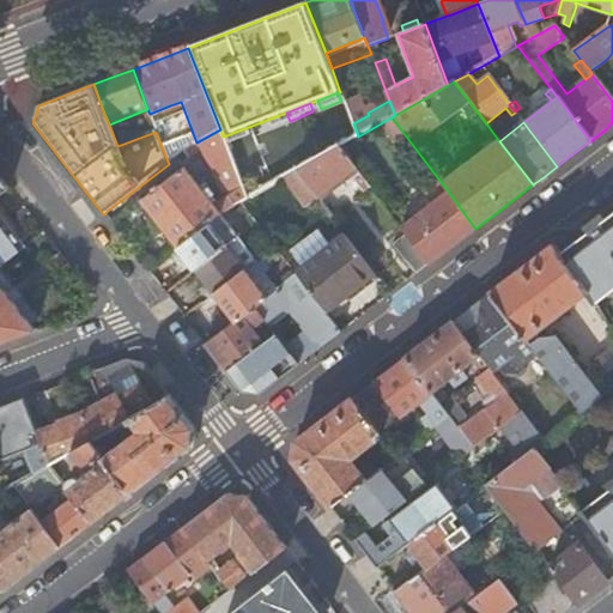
[(246,128),(226,135),(229,144),(249,137),(246,128)]
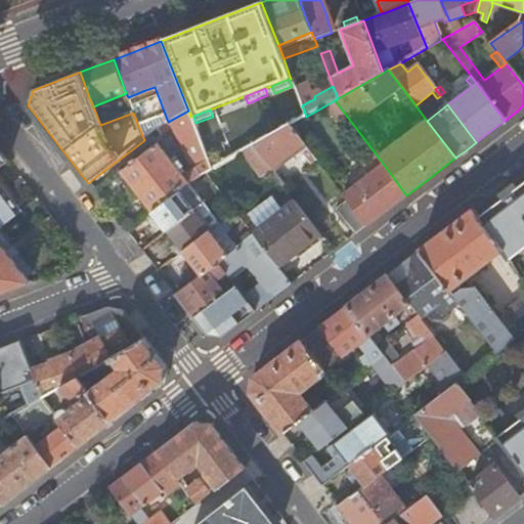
[(211,170),(199,138),(190,117),(188,111),(168,122),(161,127),(156,130),(160,135),(165,132),(166,132),(172,129),(191,169),(180,176),(157,144),(120,172),(135,192),(150,212),(178,191),(187,184),(205,174),(211,170)]
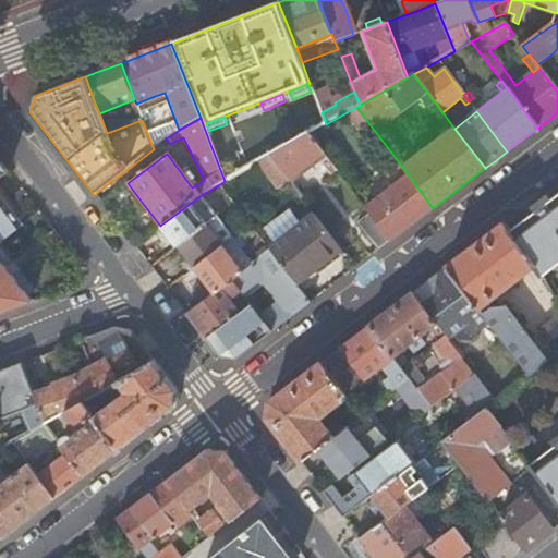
[(289,181),(324,154),(308,134),(282,149),(269,156),(289,181)]
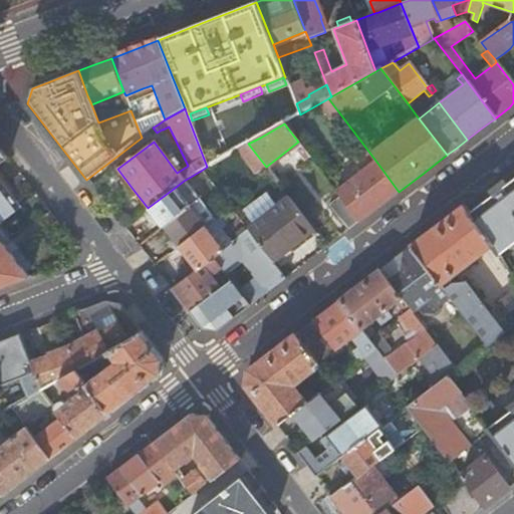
[(268,170),(294,150),(300,146),(298,142),(266,167),(268,170)]
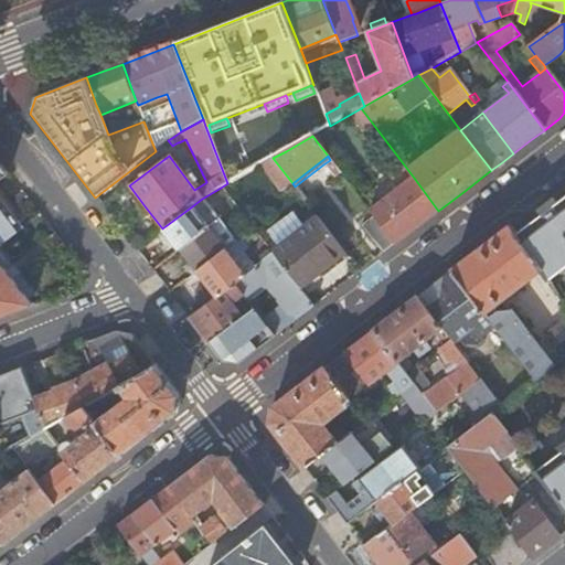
[(280,192),(292,183),(273,158),(259,166),(280,192)]
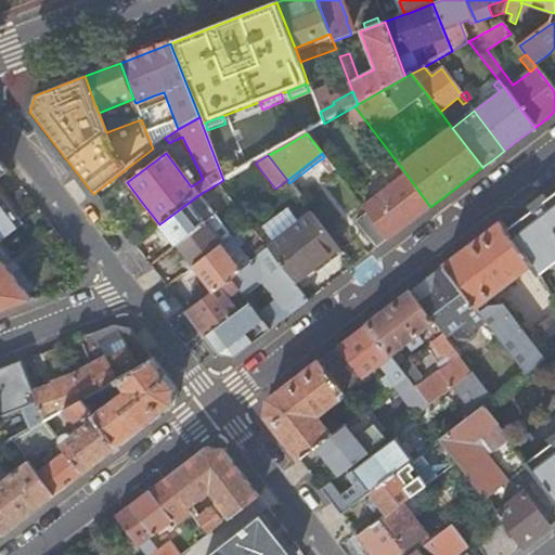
[(327,175),(334,169),(324,157),(318,162),(327,175)]
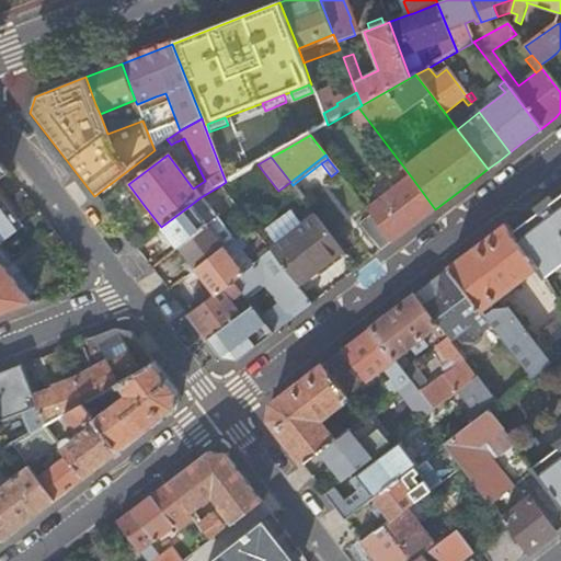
[(414,226),(435,209),(411,176),(367,209),(371,215),(392,242),(414,226)]
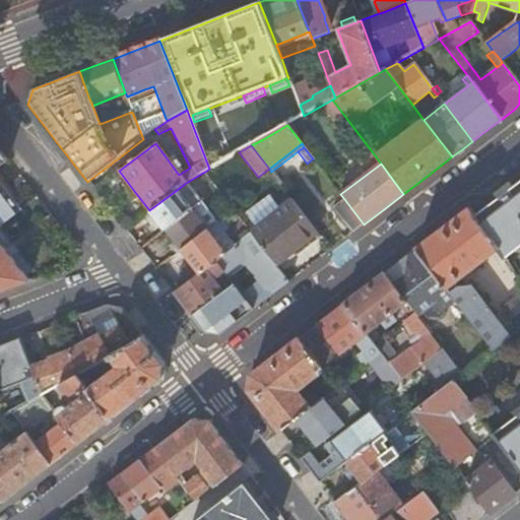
[(474,216),(499,249),(505,257),(519,245),(519,181),(511,189),(497,199),(474,216)]
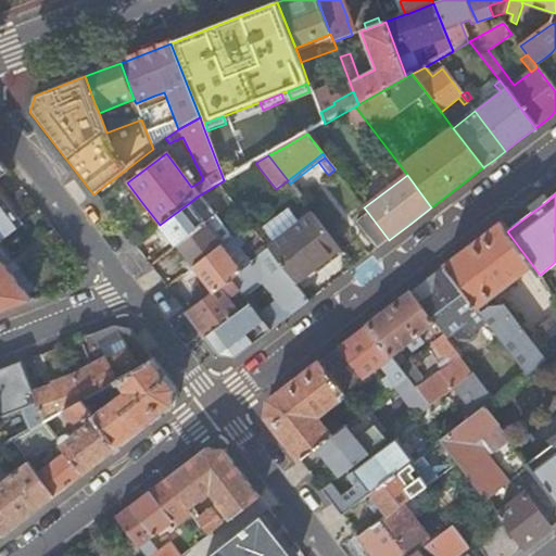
[(0,241),(23,225),(7,204),(0,196),(0,241)]
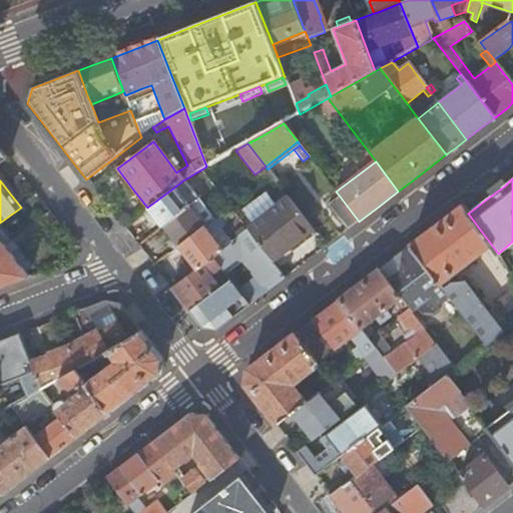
[(191,192),(183,180),(174,187),(182,198),(191,192)]
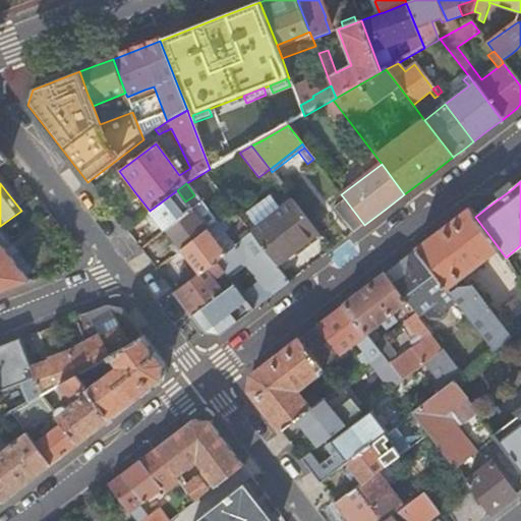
[(496,197),(498,199),(512,189),(510,186),(503,192),(496,197)]
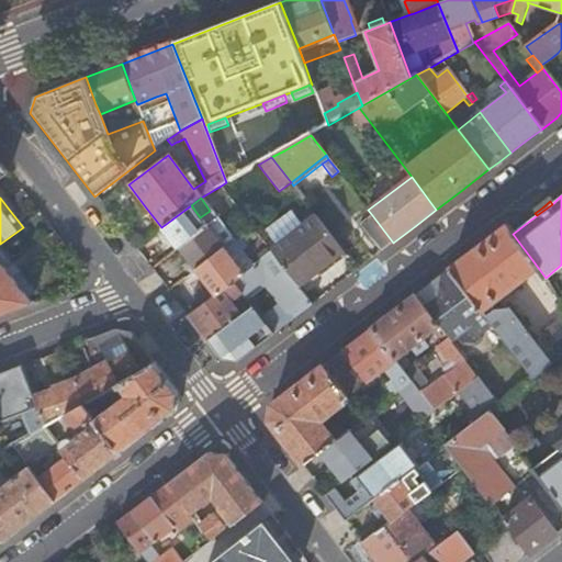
[(178,249),(206,227),(216,220),(217,220),(210,211),(200,217),(191,205),(161,227),(178,249)]
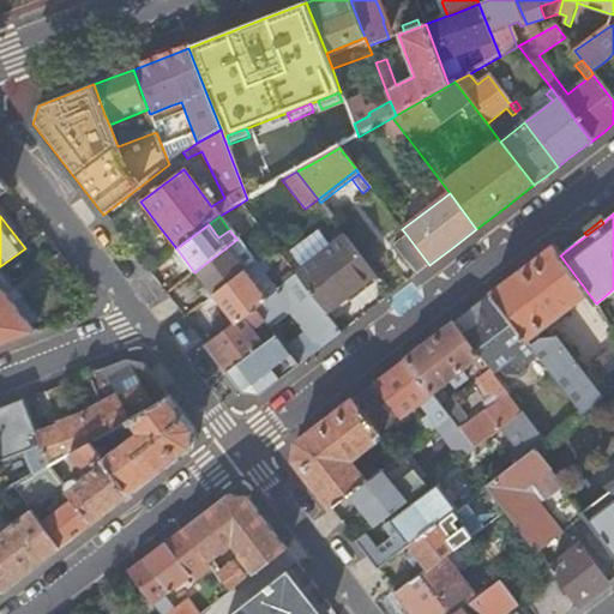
[(338,298),(372,271),(345,235),(320,256),(295,276),(296,277),(324,314),(341,301),(338,298)]
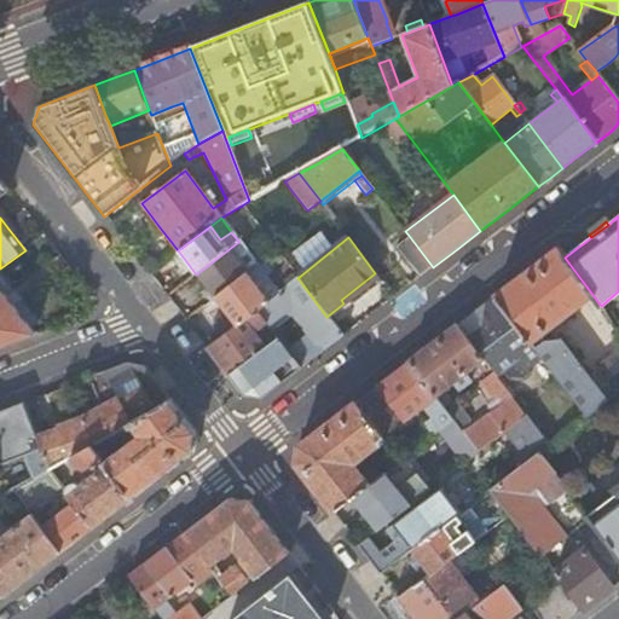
[(420,278),(433,267),(410,237),(395,247),(420,278)]
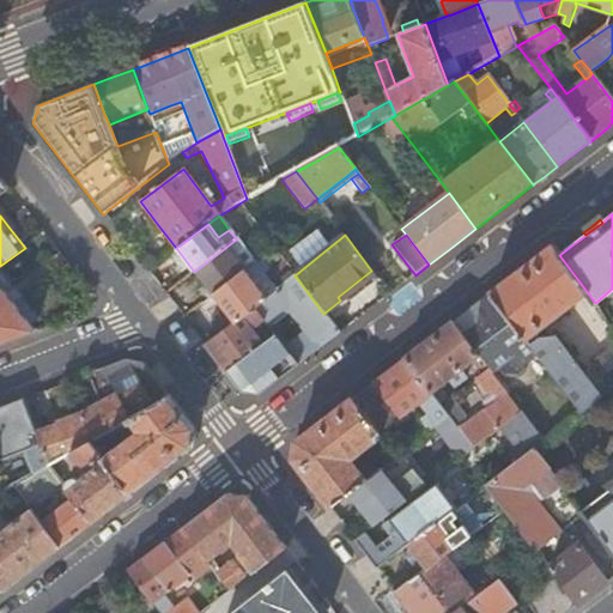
[(254,263),(236,240),(225,248),(244,271),(254,263)]
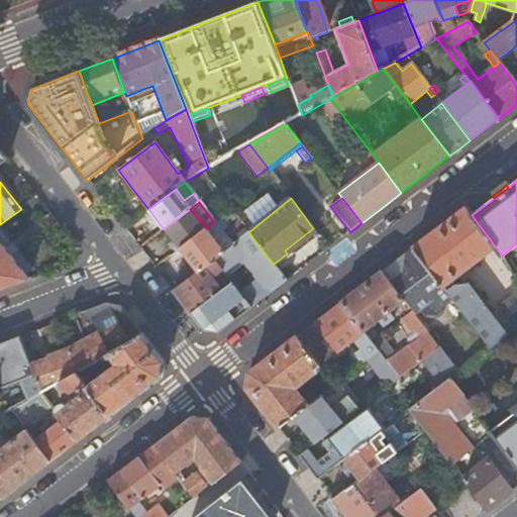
[(452,297),(490,346),(506,335),(487,309),(469,284),(455,284),(452,281),(496,247),(472,215),(467,207),(440,227),(414,246),(452,297)]
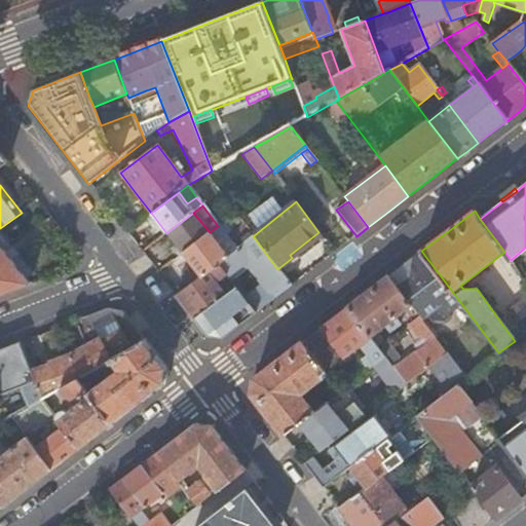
[(182,254),(210,232),(193,213),(166,233),(182,254)]
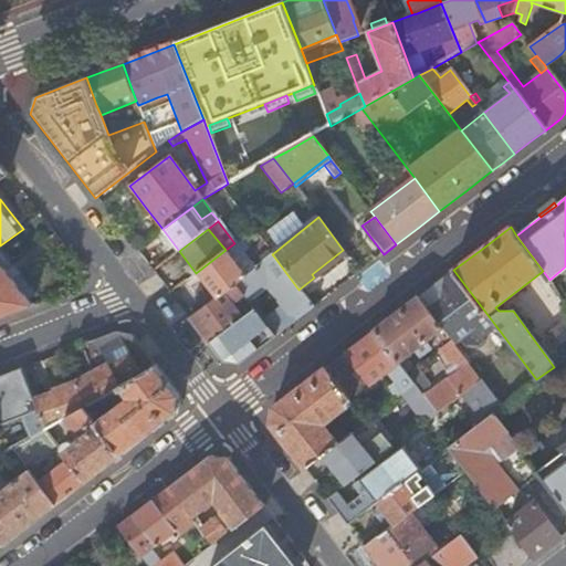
[(245,276),(233,260),(242,253),(248,249),(240,239),(234,243),(226,250),(196,273),(216,300),(233,285),(245,276)]
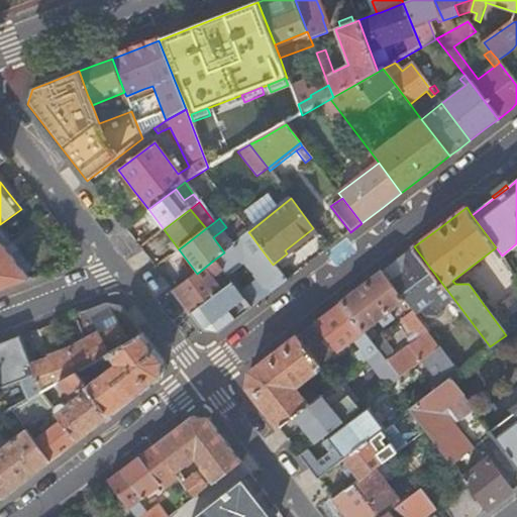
[(0,226),(0,240),(25,275),(32,269),(15,246),(0,226)]
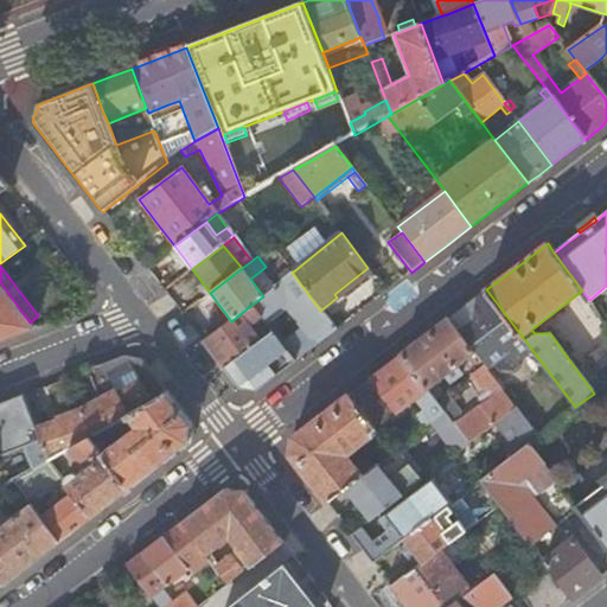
[(324,315),(375,276),(368,268),(334,294),(337,298),(320,311),(324,315)]
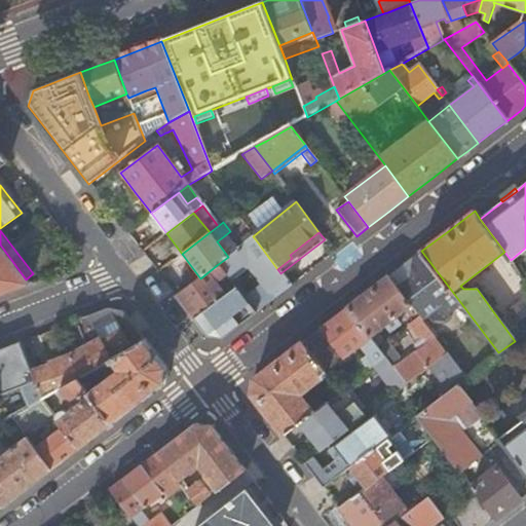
[(236,250),(225,235),(217,241),(228,257),(234,252),(236,250)]
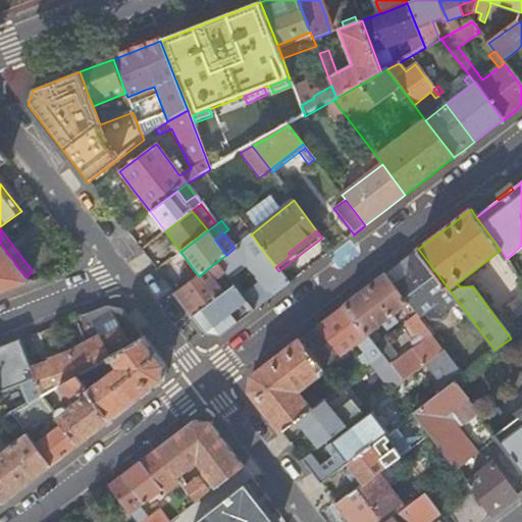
[(271,298),(289,284),(278,271),(275,267),(252,236),(235,248),(232,250),(245,266),(257,282),(242,295),(254,311),(271,298)]
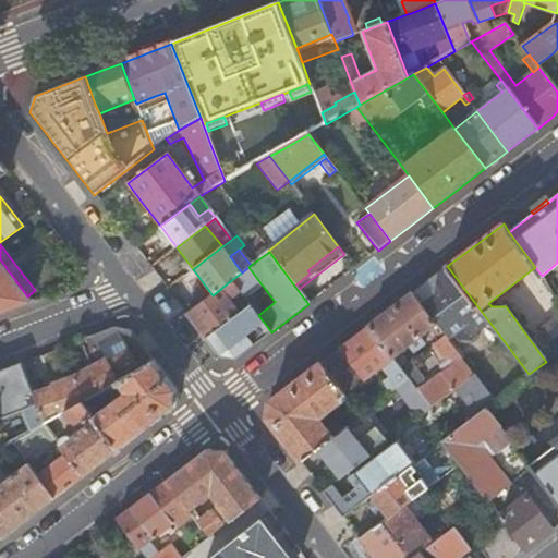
[(27,296),(0,259),(0,314),(32,302),(27,296)]
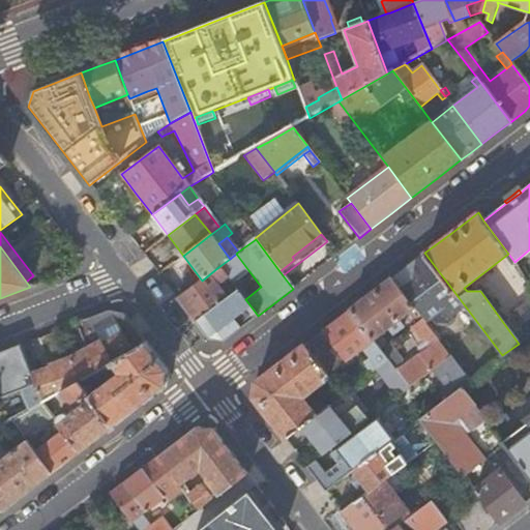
[(455,310),(464,304),(424,253),(417,259),(413,281),(400,291),(424,323),(430,319),(434,324),(445,326),(452,321),(448,316),(455,310)]
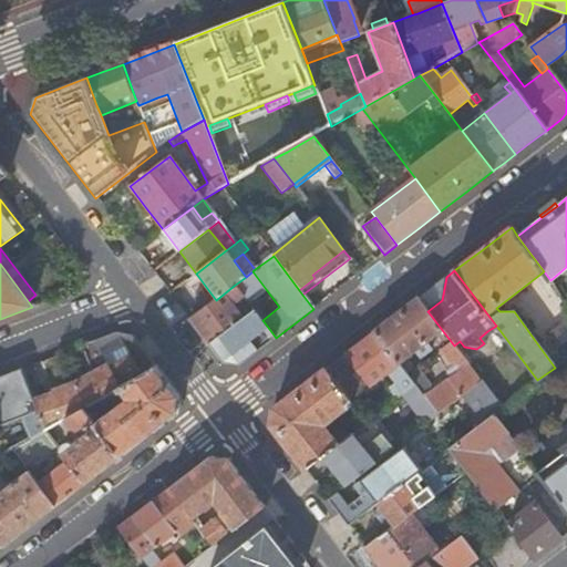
[(246,277),(234,286),(244,297),(248,302),(266,289),(253,271),(246,277)]
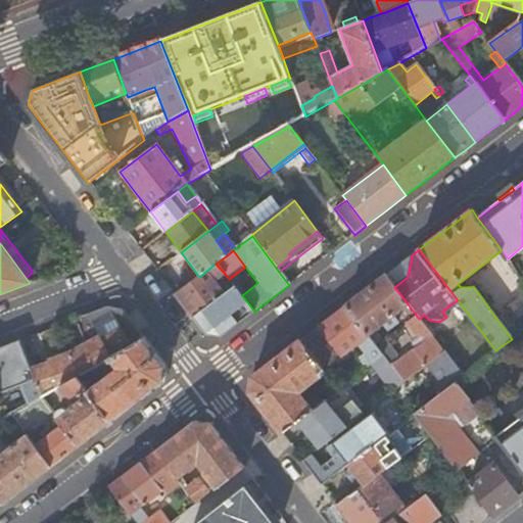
[(385,276),(394,287),(408,277),(412,255),(385,276)]
